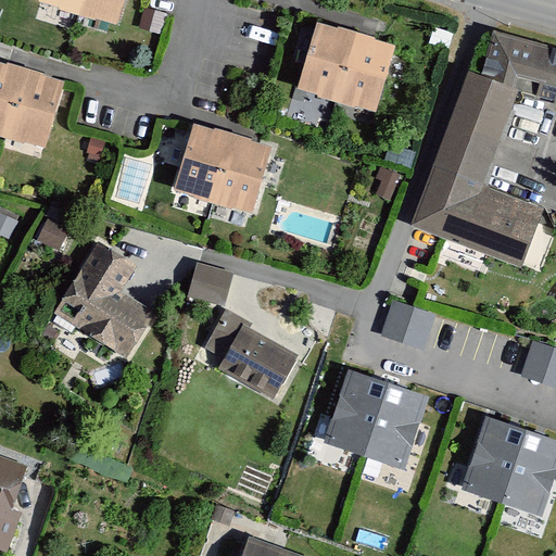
[(41,0),(42,0),(119,23),(126,0),(41,0)]
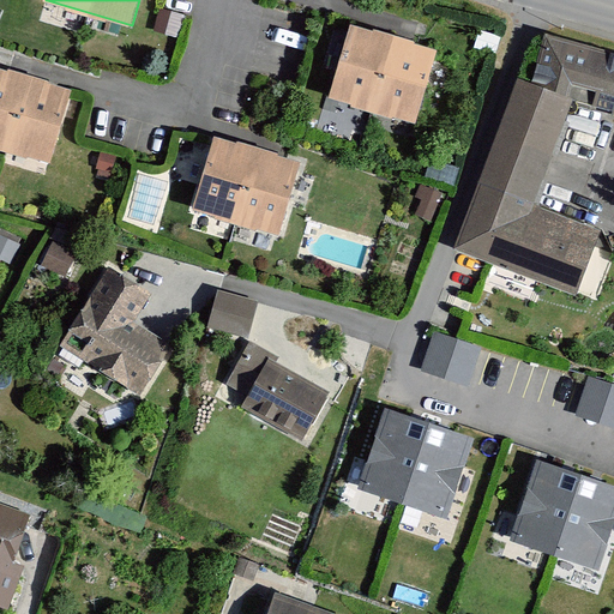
[(351,31),(330,103),(414,128),(437,58),(351,31)]
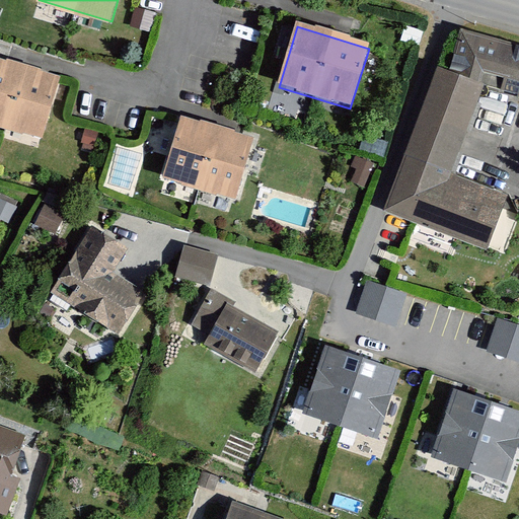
[(451,171),(484,84),(486,74),(509,77),(504,92),(518,96),(518,45),(462,29),(448,70),(437,66),(405,155),(451,171)]
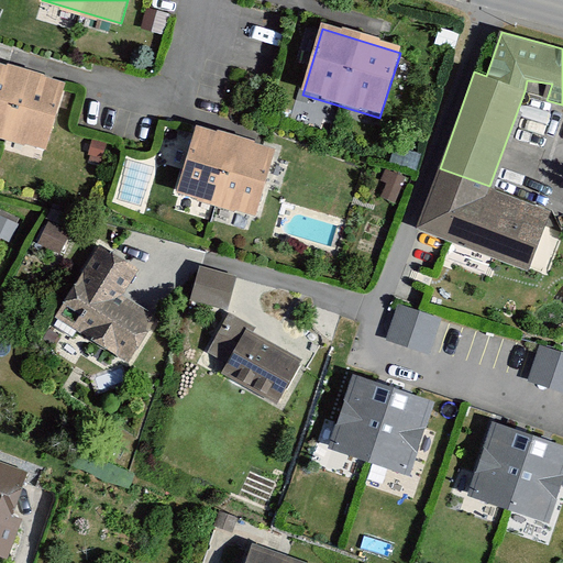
[(0,70),(0,140),(45,153),(64,89),(0,70)]
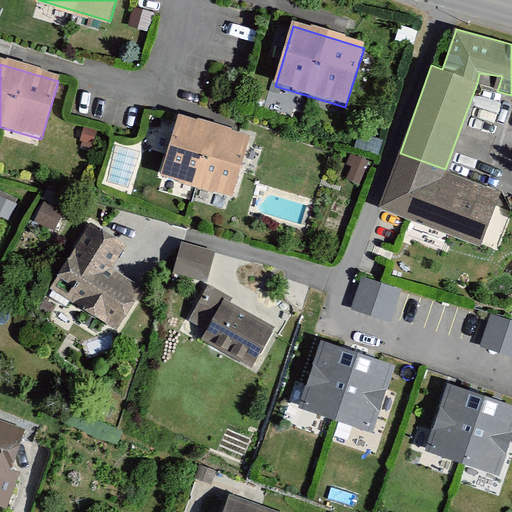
[(181,120),(164,179),(232,199),(249,140),(181,120)]
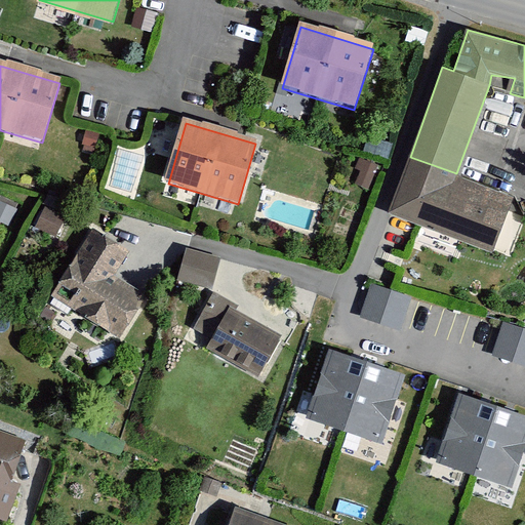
[(456,173),(410,157),(389,213),(493,253),(514,197),(455,176),(456,173)]
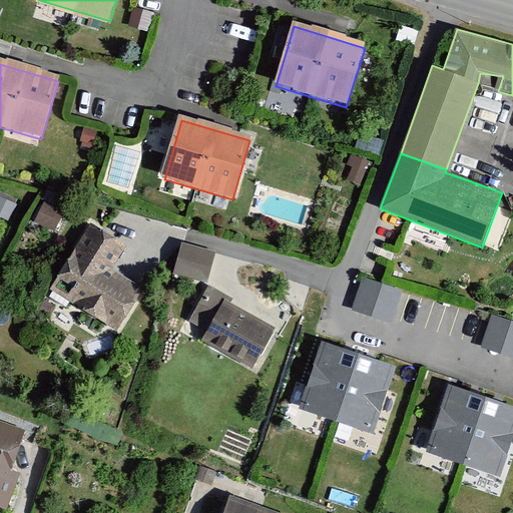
[(123,247),(90,227),(51,295),(118,334),(139,298),(106,279),(123,247)]
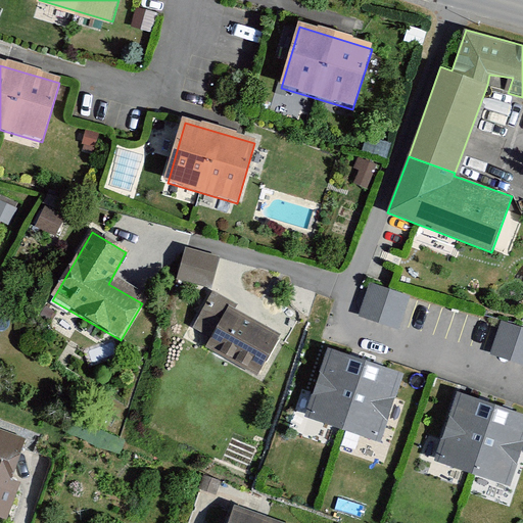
[(186,251),(178,280),(212,290),(221,260),(186,251)]
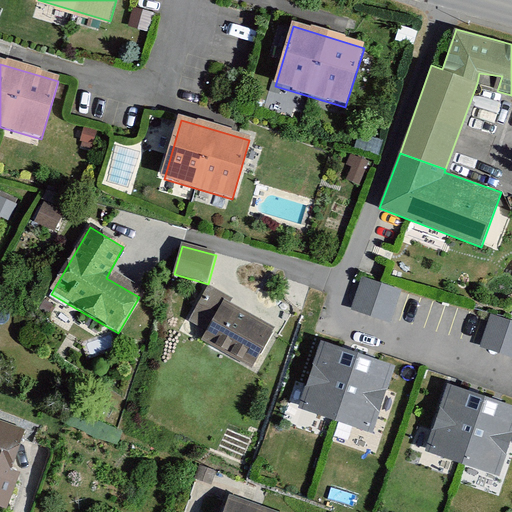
[(363,277),(351,309),(393,322),(402,290),(363,277)]
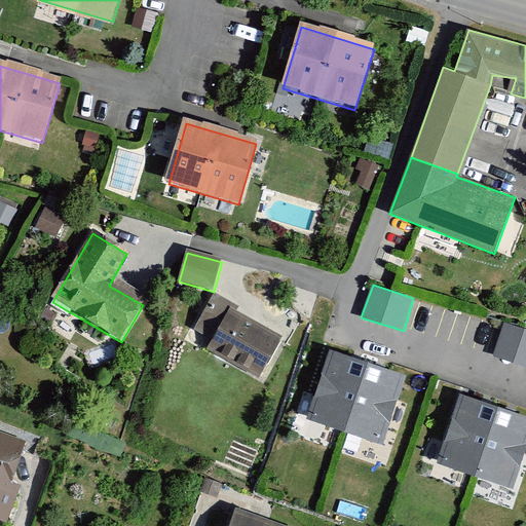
[(230,309),(208,350),(261,378),(283,337),(230,309)]
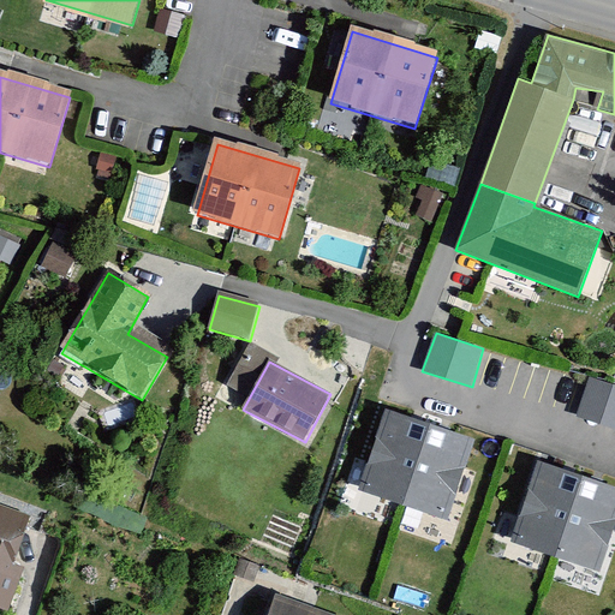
[(614,384),(590,377),(577,417),(614,429),(614,384)]
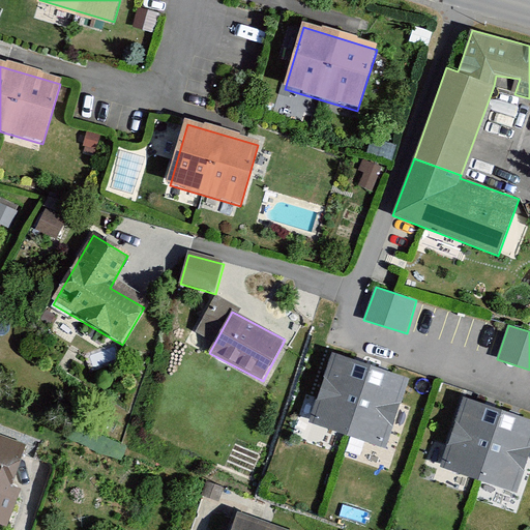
[(409,379),(332,354),(310,423),(386,448),(409,379)]
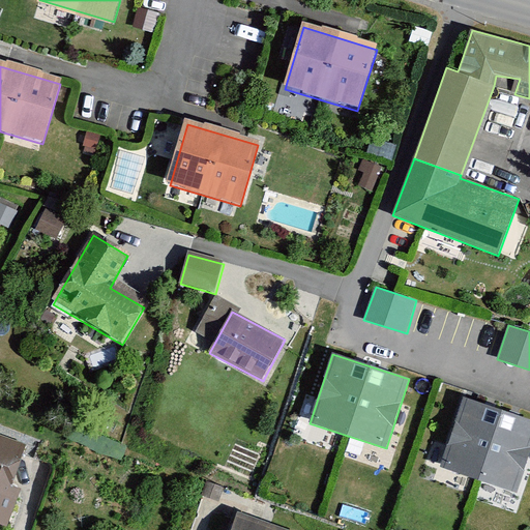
[(529,452),(529,419),(463,399),(440,467),(517,493),(529,452)]
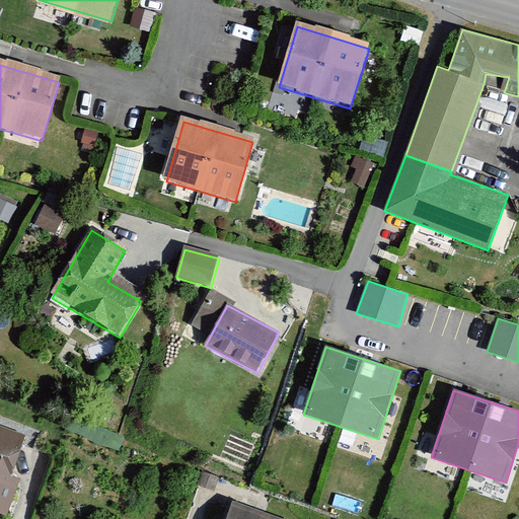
[(26,439),(0,430),(0,515),(6,517),(19,480),(13,478),(26,439)]
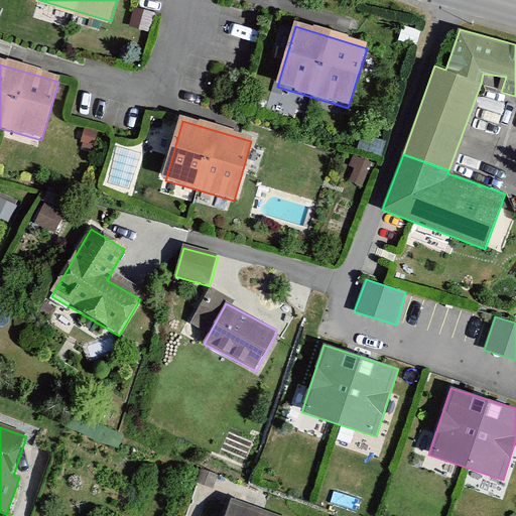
[(267,515),(233,504),(228,515),(267,515)]
